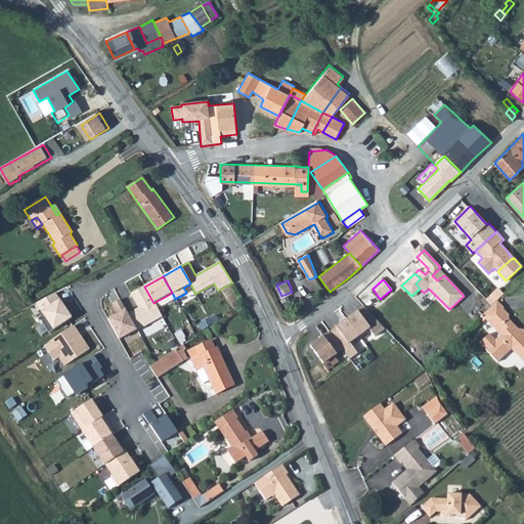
[(144,287),(130,294),(138,308),(126,314),(134,330),(134,331),(162,317),(154,303),(144,287)]
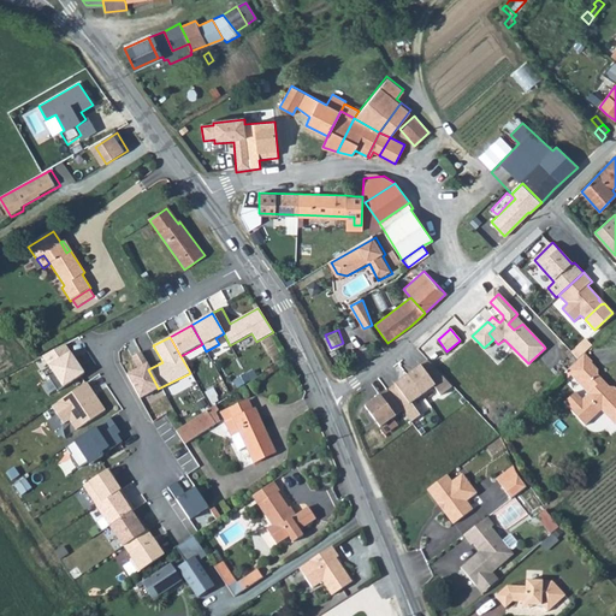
[(586,337),(573,350),(579,356),(593,343),(586,337)]
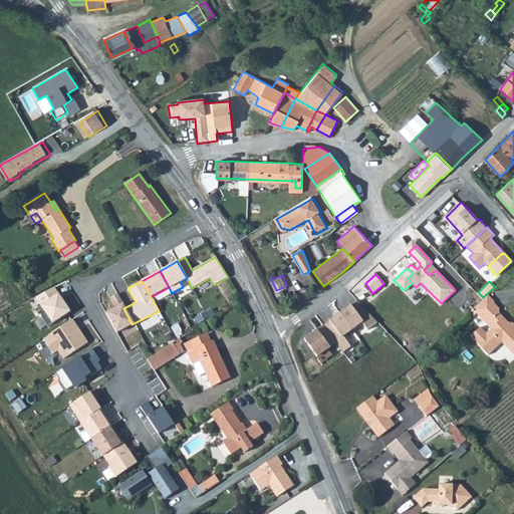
[(54,288),(35,298),(45,312),(40,315),(48,326),(70,311),(62,299),(60,301),(57,296),(59,295),(54,288)]
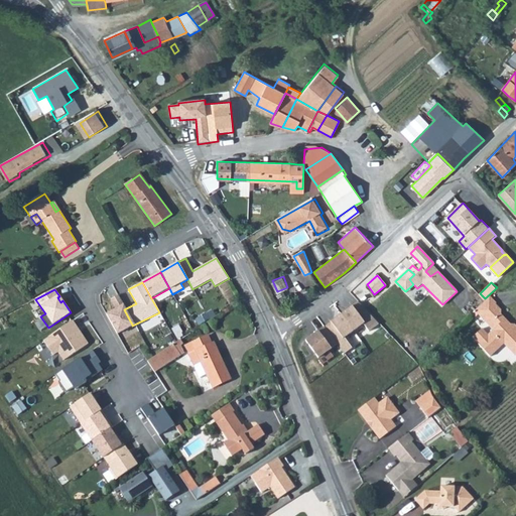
[(502,310),(490,295),(478,307),(497,327),(494,330),(493,331),(488,335),(482,329),(474,337),(480,343),(479,344),(491,356),(504,343),(505,344),(508,342),(514,349),(515,347),(515,328),(514,328),(511,324),(501,314),(502,310)]
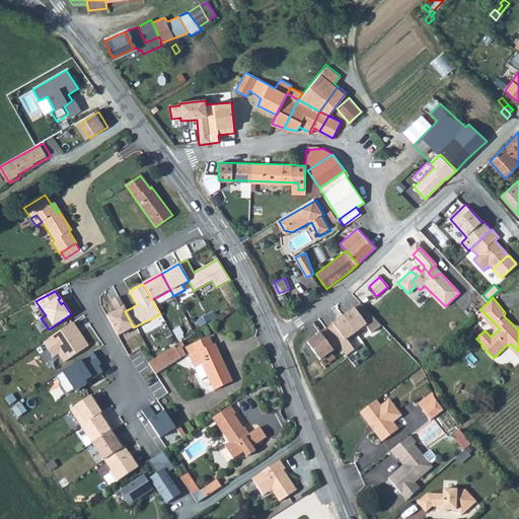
[(133,326),(125,311),(121,304),(103,315),(116,337),(133,326)]
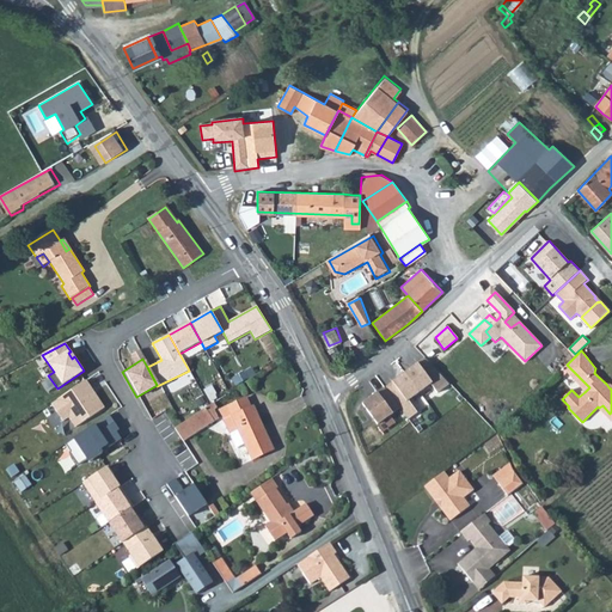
[(424,359),(385,387),(401,409),(408,420),(417,412),(408,401),(430,385),(438,393),(450,385),(424,359)]
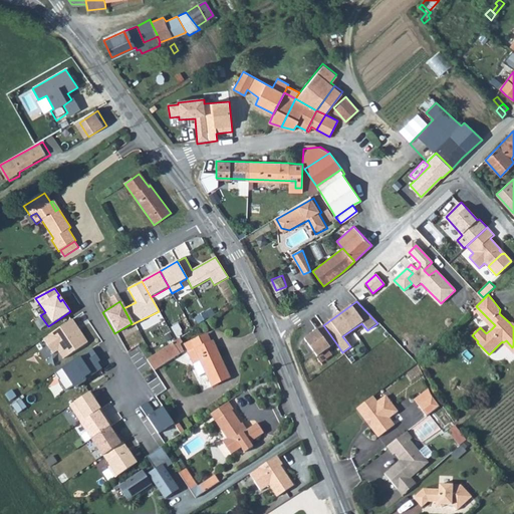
[(495,325),(476,306),(470,312),(473,316),(477,312),(492,328),(495,325)]
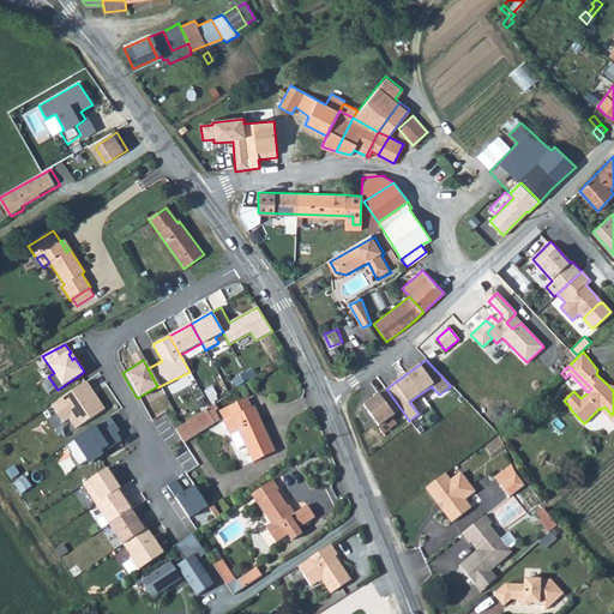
[(85,380),(49,404),(62,422),(67,419),(74,428),(103,408),(85,380)]
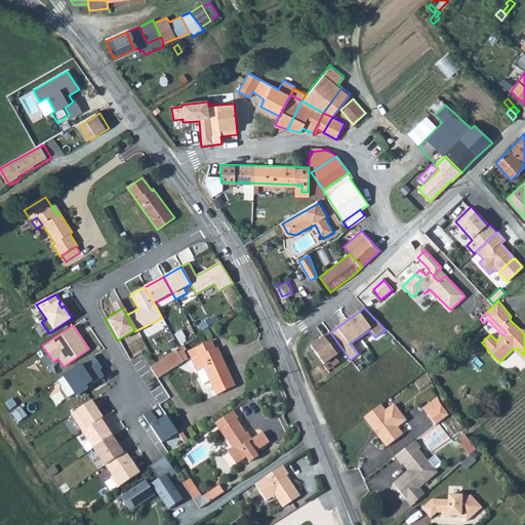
[(311,347),(324,365),(344,351),(330,332),(311,347)]
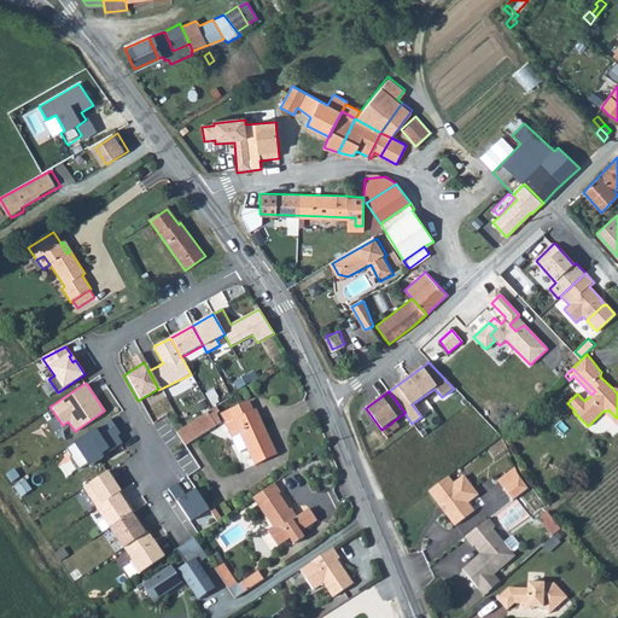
[(220,413),(238,452),(245,448),(254,465),(277,454),(256,409),(252,410),(248,400),(220,413)]
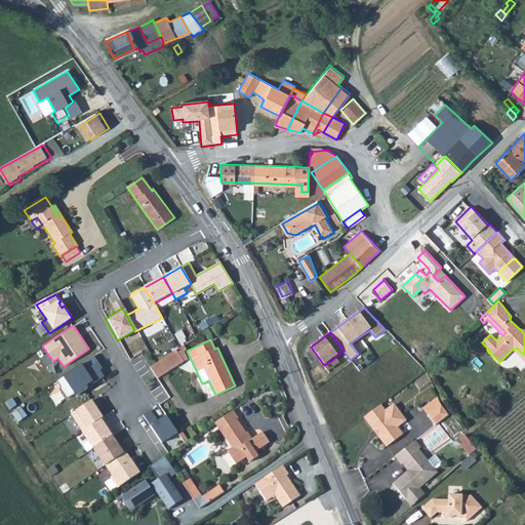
[(149,366),(154,373),(156,377),(187,359),(182,352),(186,350),(183,344),(149,366)]
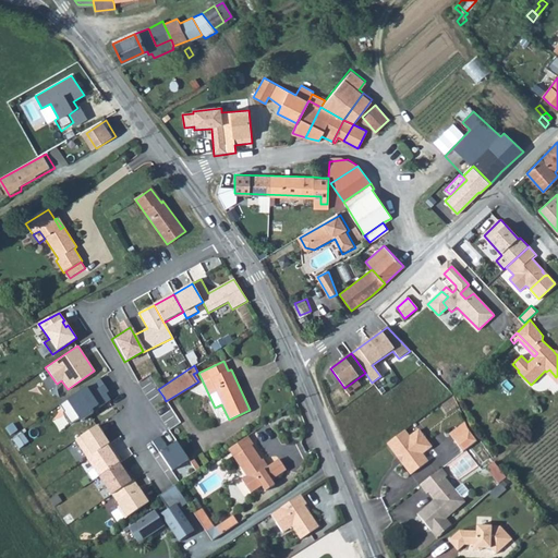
[(549,370),(546,372),(557,384),(557,375),(556,377),(549,370)]
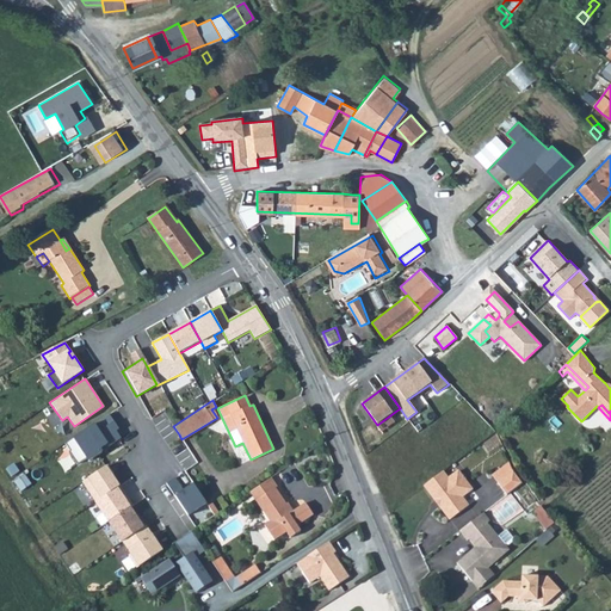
[(109,413),(73,437),(88,460),(102,451),(99,448),(106,443),(107,445),(119,438),(115,430),(118,427),(109,413)]
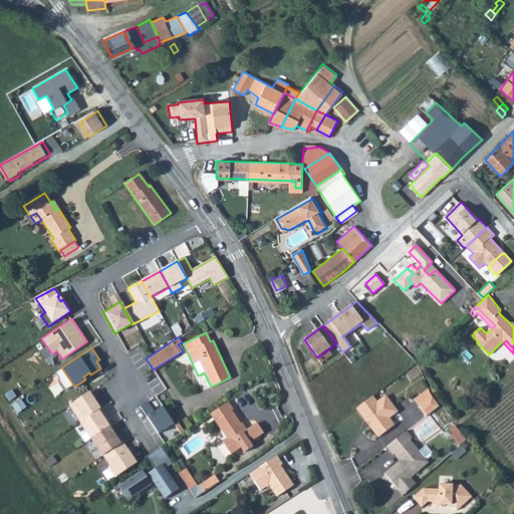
[(89,392),(69,405),(80,422),(100,408),(89,392)]
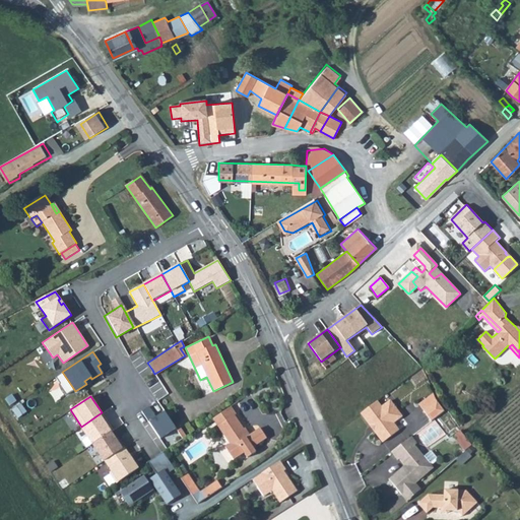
[(401,416),(390,400),(381,407),(376,401),(361,412),(382,442),(398,430),(392,423),(401,416)]
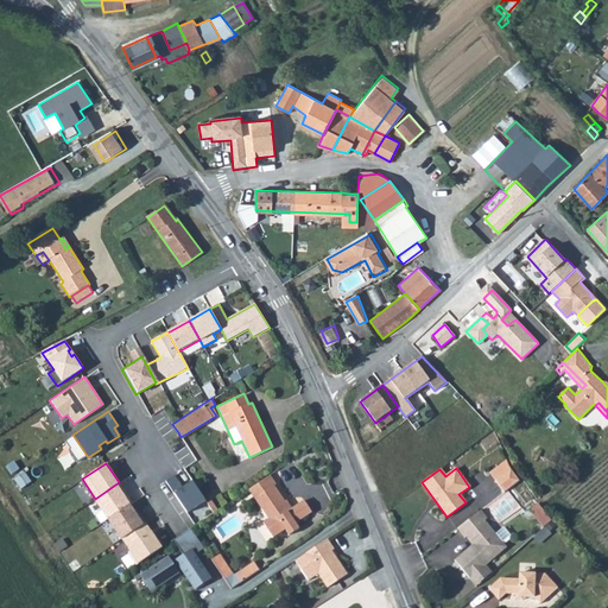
[(520,480),(511,468),(495,481),(505,492),(520,480)]
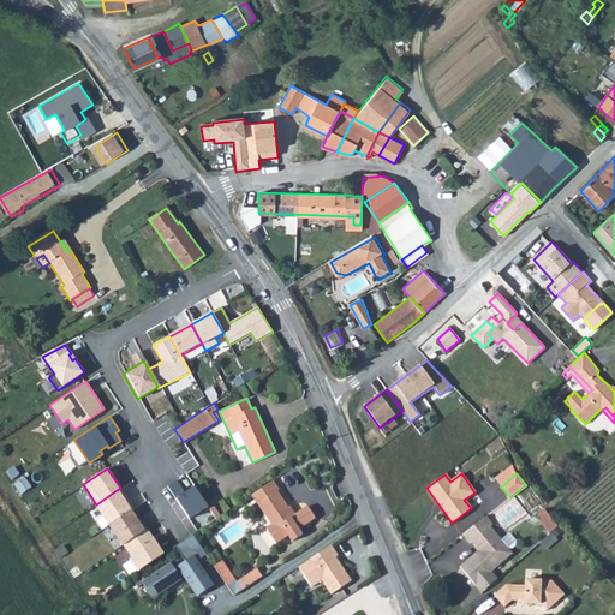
[(251,494),(272,525),(266,529),(275,543),(288,533),(292,541),(303,533),(299,527),(315,517),(306,505),(294,513),(288,505),(287,506),(278,491),(279,490),(273,479),(251,494)]
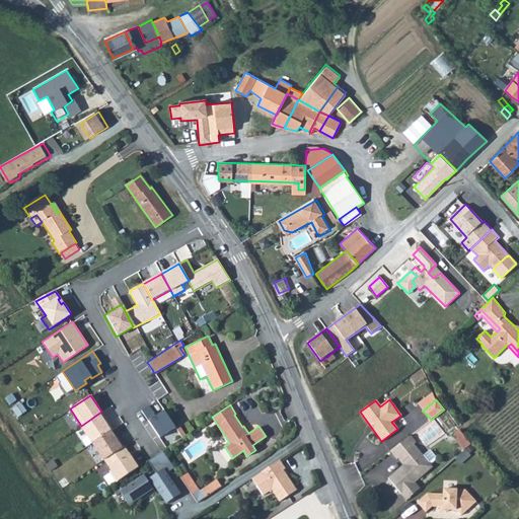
[(148,405),(141,410),(159,438),(175,427),(164,410),(155,416),(148,405)]
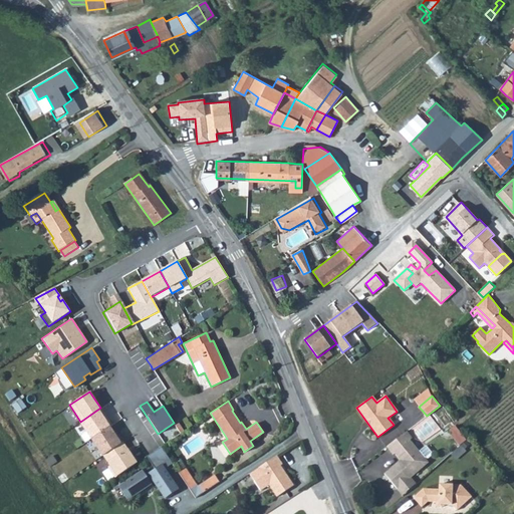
[(80,422),(90,439),(109,426),(102,416),(104,415),(100,408),(80,422)]
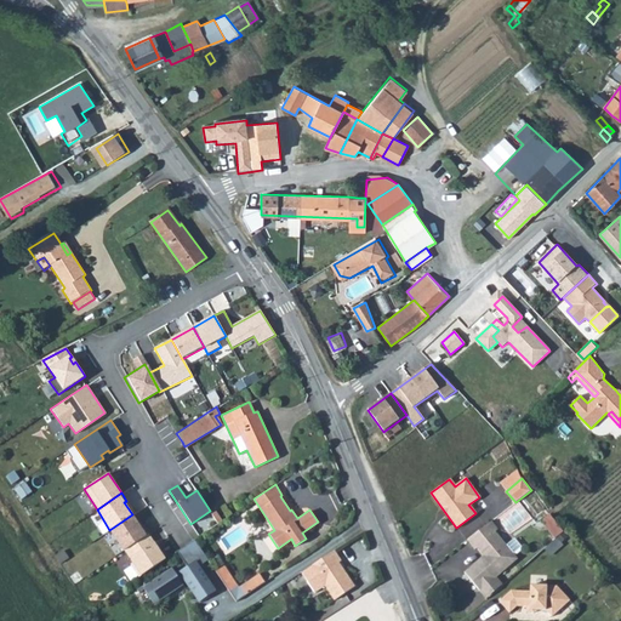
[(546,508),(539,514),(547,524),(553,519),(546,508)]
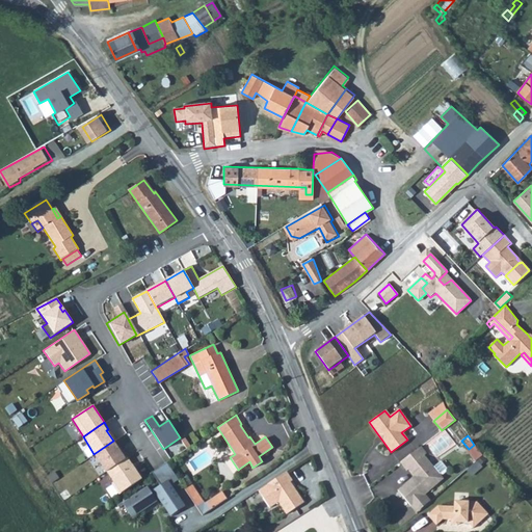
[(113,441),(94,454),(106,471),(127,456),(123,450),(121,451),(113,441)]
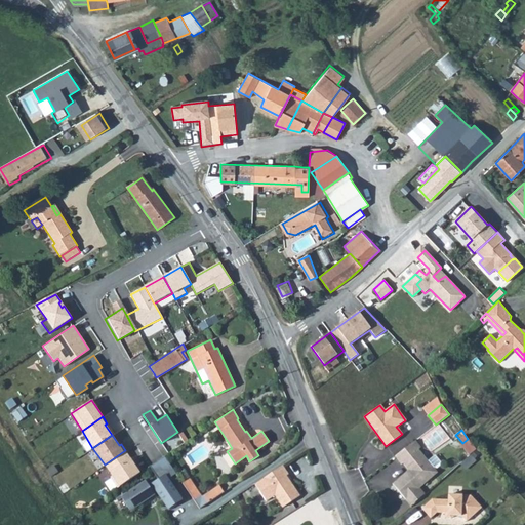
[(390,484),(402,500),(416,489),(433,477),(434,472),(439,468),(440,465),(435,457),(427,462),(417,449),(419,448),(414,441),(394,456),(400,465),(402,463),(407,471),(390,484)]
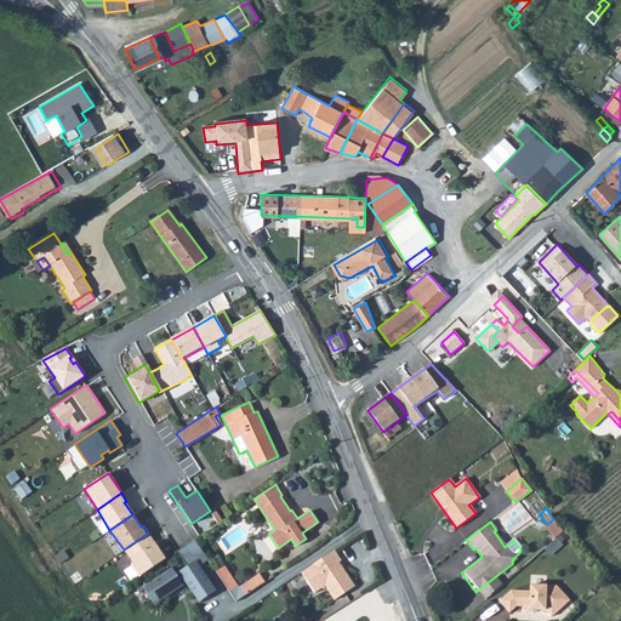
[(148,533),(124,550),(132,562),(130,564),(138,576),(165,558),(148,533)]
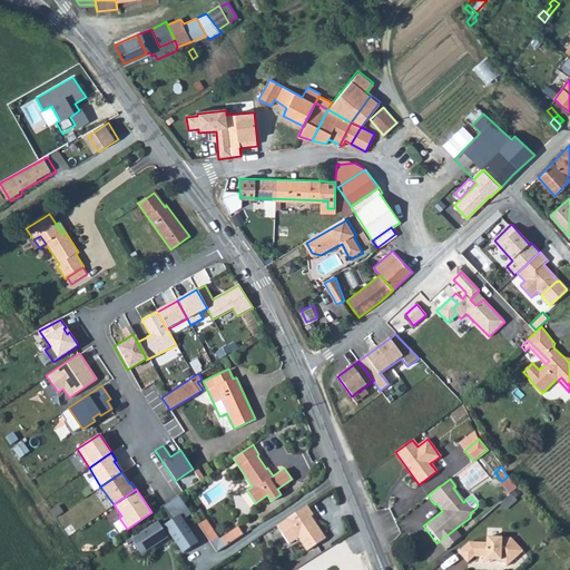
[(192,514),(178,494),(170,500),(161,507),(158,508),(168,522),(157,529),(154,524),(128,542),(137,556),(170,533),(183,552),(197,542),(182,520),(192,514)]
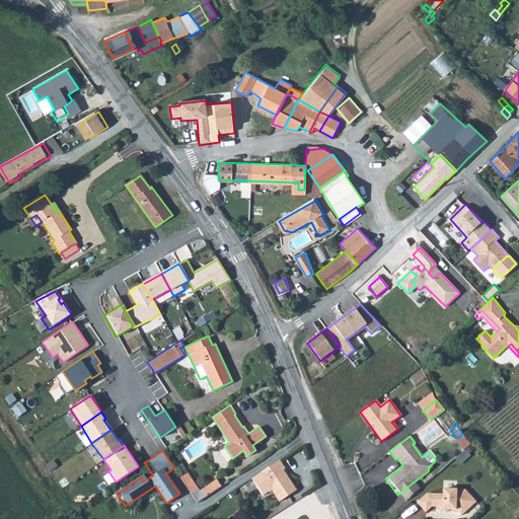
[(249,479),(262,497),(271,491),(278,502),(295,491),(286,476),(284,477),(281,472),(282,471),(285,469),(278,460),(249,479)]
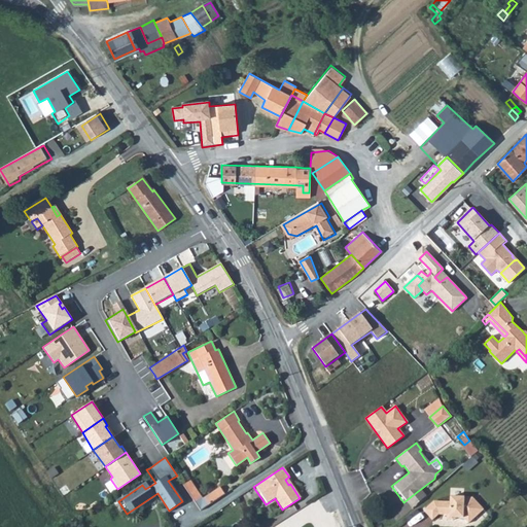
[(221,485),(205,496),(192,478),(184,484),(202,510),(226,492),(221,485)]
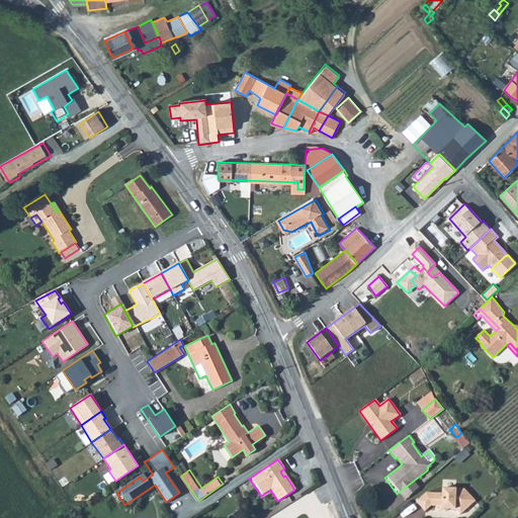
[(397,494),(402,500),(415,490),(411,483),(397,494)]
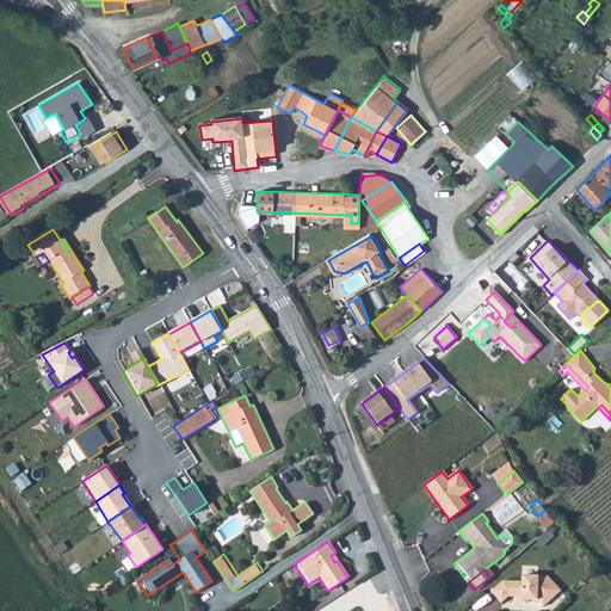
[(504,580),(492,591),(501,602),(510,594),(520,596),(519,599),(528,600),(538,600),(544,606),(562,591),(549,576),(523,575),(523,581),(504,580)]
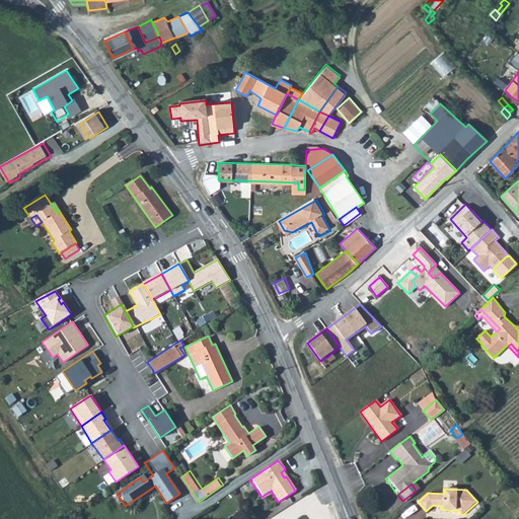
[(462,515),(474,515),(483,508),(477,502),(462,515)]
